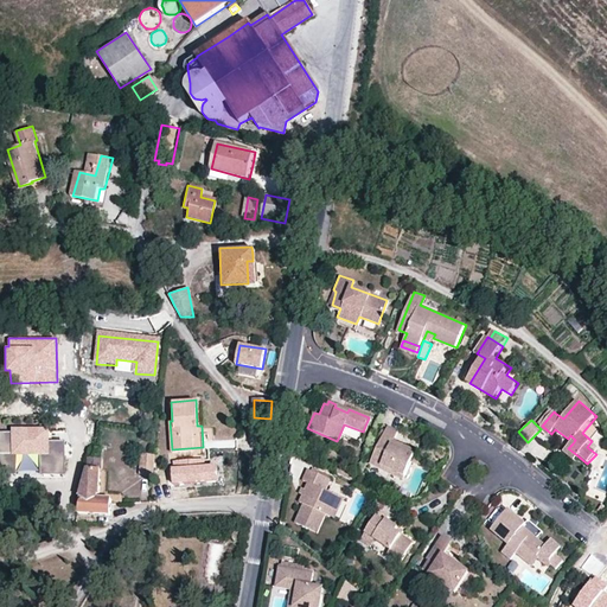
[(381,462),(378,467),(391,473),(393,471),(402,474),(413,454),(401,451),(403,446),(391,440),(395,430),(384,425),(370,457),(381,462)]
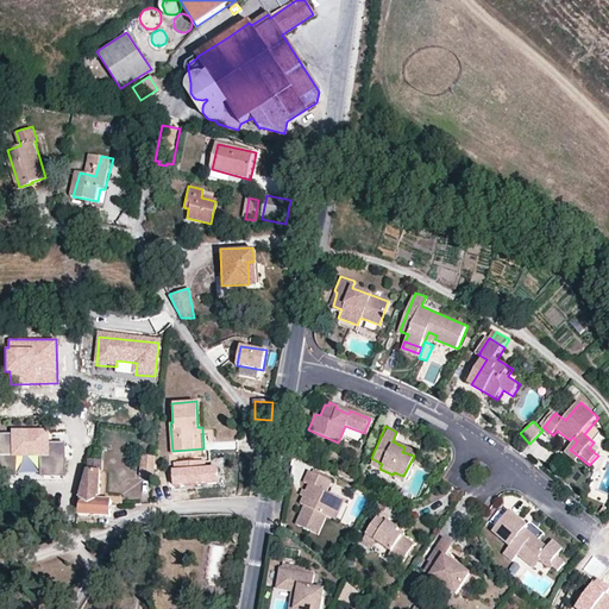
[(41,472),(63,472),(63,452),(57,452),(57,441),(45,441),(45,429),(13,429),(13,433),(0,432),(0,472),(14,472),(14,460),(11,460),(11,453),(14,453),(41,453),(46,453),(46,459),(41,459),(41,472)]
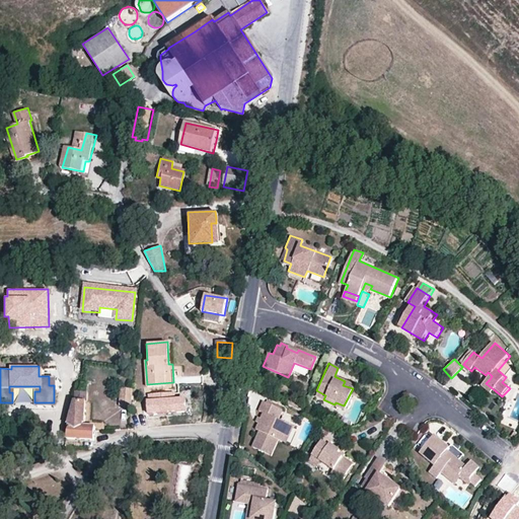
[(491,395),(495,390),(486,383),(483,387),(491,395)]
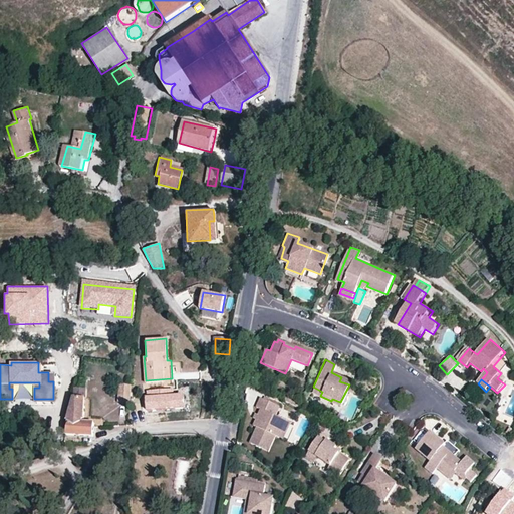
[(311,392),(320,396),(322,392),(313,387),(311,392)]
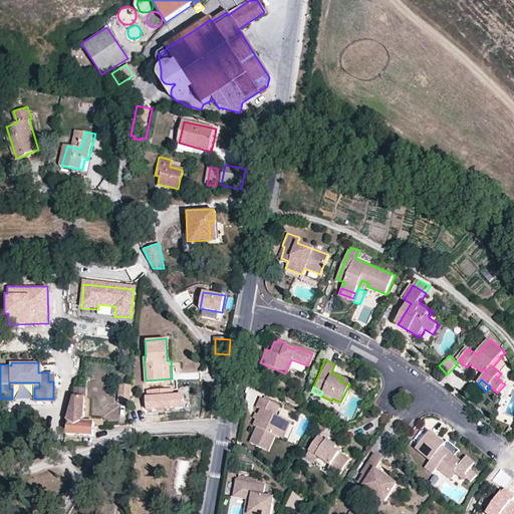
[(85,398),(85,389),(77,388),(67,421),(69,421),(65,434),(94,436),(94,428),(94,423),(83,422),(85,398)]
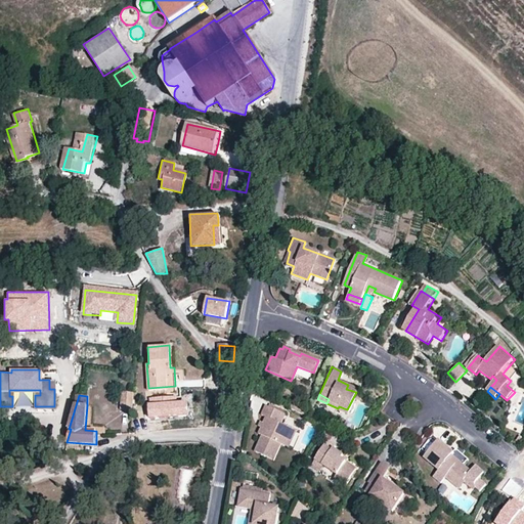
[(171,404),(170,396),(150,397),(150,406),(148,406),(148,418),(186,416),(186,403),(171,404)]
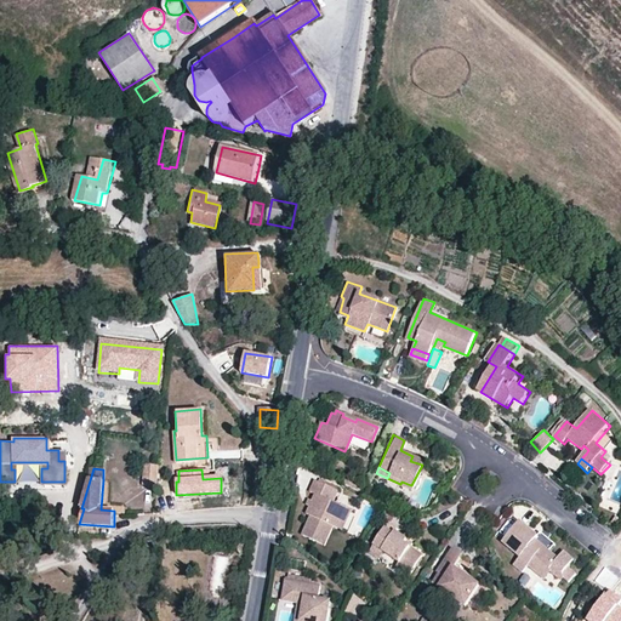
[(336,528),(346,507),(331,501),(337,486),(330,483),(329,486),(313,479),(308,490),(313,493),(309,500),(303,512),(309,516),(302,534),(324,545),(332,527),(336,528)]
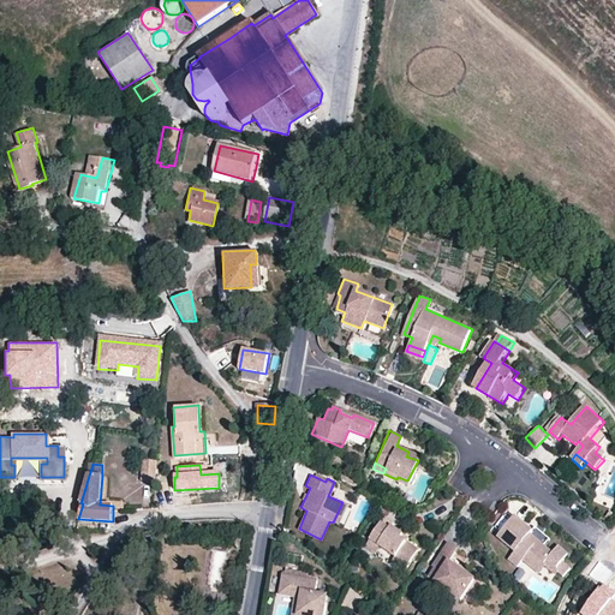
[(348,506),(342,502),(333,523),(339,525),(348,506)]
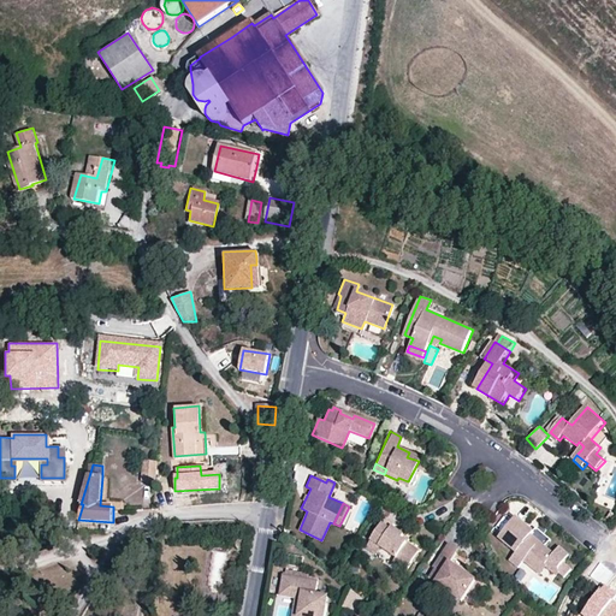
[(529,532),(513,517),(496,538),(514,552),(508,561),(516,568),(522,561),(531,568),(534,563),(539,562),(545,567),(556,569),(556,572),(562,576),(567,570),(558,564),(567,555),(556,546),(551,554),(535,543),(533,545),(525,538),(529,532)]
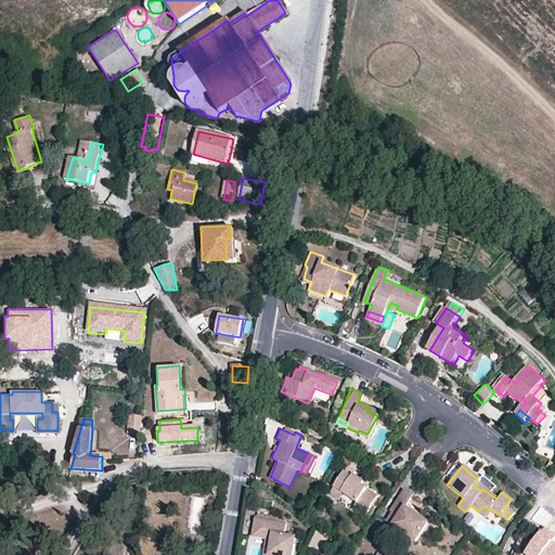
[(364,514),(375,498),(365,490),(357,485),(360,481),(351,475),(353,473),(346,467),(327,494),(335,500),(340,492),(356,503),(353,506),(364,514)]
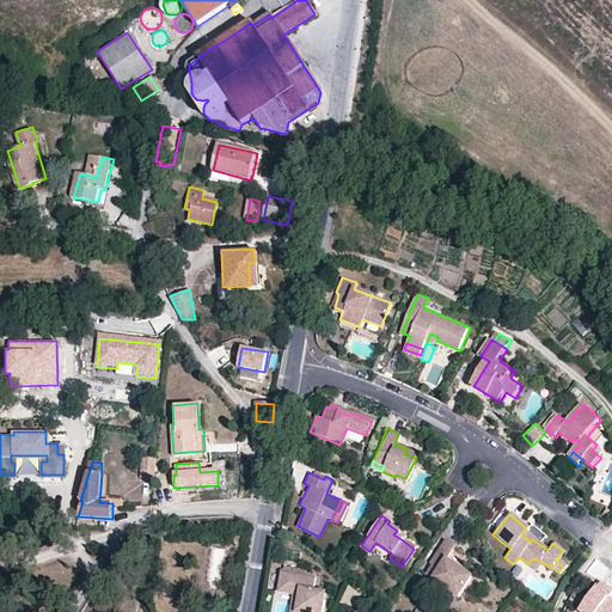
[(405,537),(397,531),(393,534),(403,540),(405,537)]
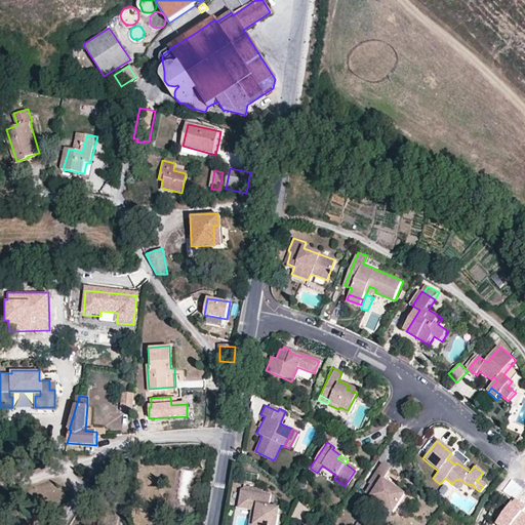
[(394,489),(381,481),(388,471),(379,465),(366,484),(368,486),(364,492),(392,512),(396,507),(403,496),(394,489)]
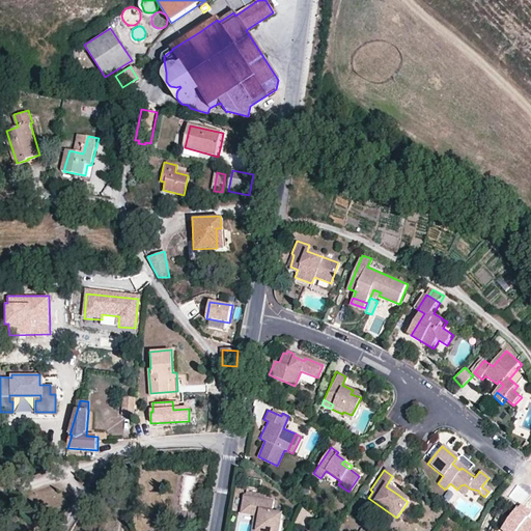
[(465,484),(460,485),(457,490),(465,495),(470,488),(465,484)]
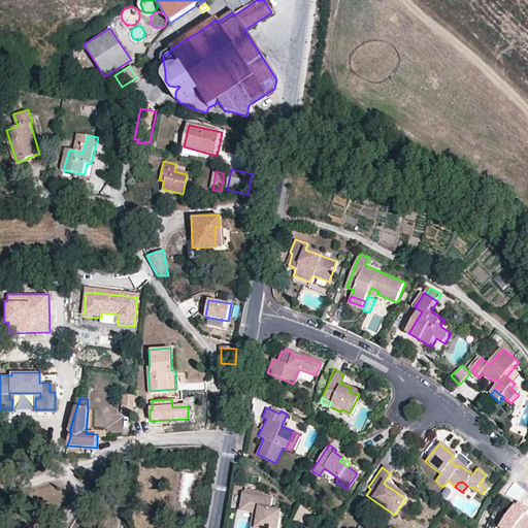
[(245,493),(242,505),(261,508),(257,527),(279,527),(283,513),(272,510),(275,499),(253,495),(254,490),(248,489),(246,494),(245,493)]
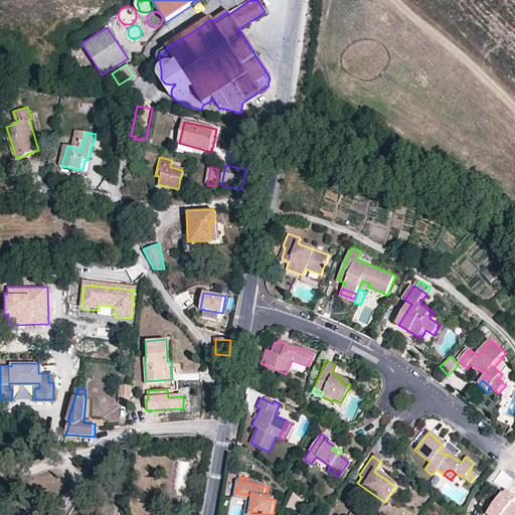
[(514,496),(504,488),(486,513),(488,514),(514,514),(514,503),(512,501),(514,496)]
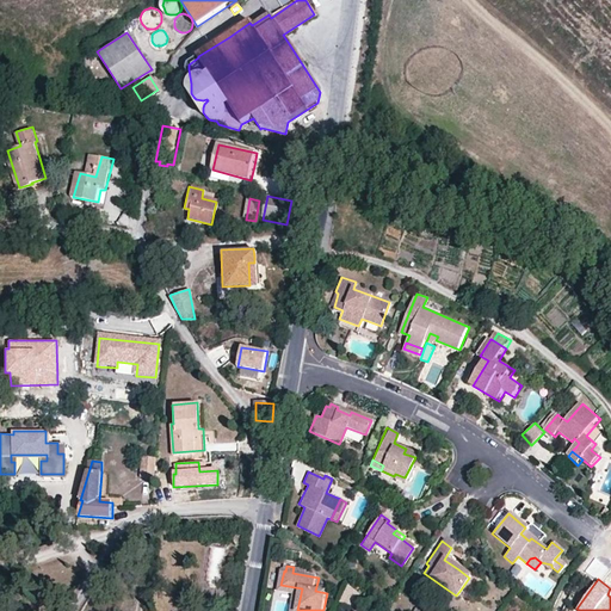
[(296,593),(291,610),(297,610),(302,588),(281,585),(279,591),(296,593)]
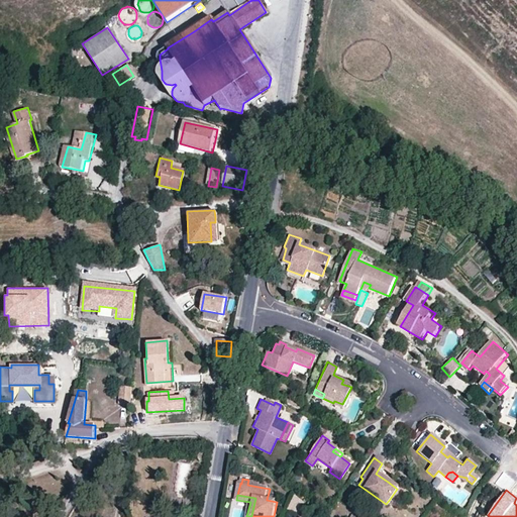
[(293,497),(290,511),(301,514),(305,500),(293,497)]
